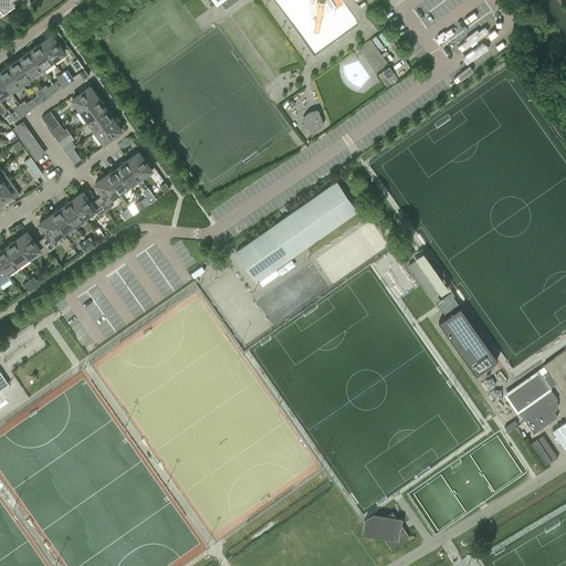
[(0,0),(0,11),(0,12),(14,2),(12,0),(0,0)]
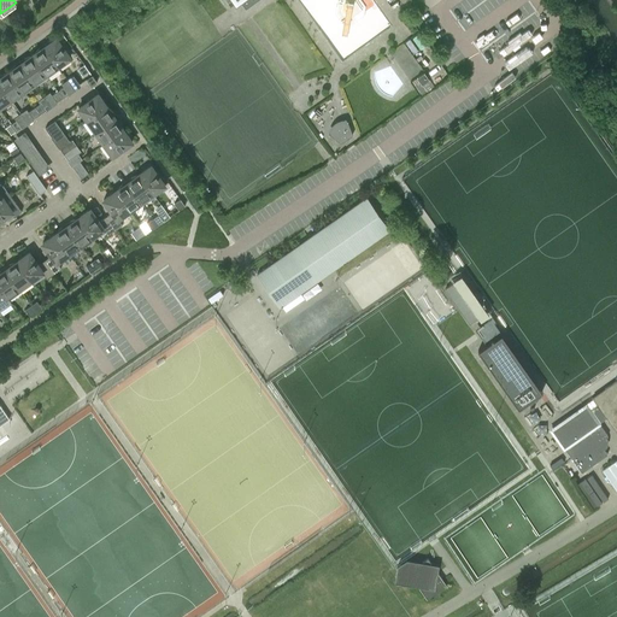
[(43,46),(58,66),(70,57),(64,50),(64,47),(62,46),(56,37),(53,40),(48,41),(48,42),(43,46)]
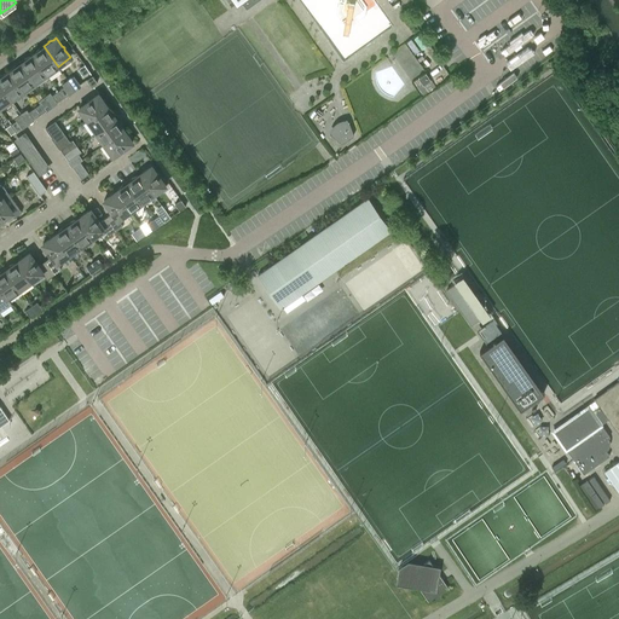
[(33,55),(46,74),(58,67),(44,46),(40,50),(39,48),(35,53),(33,55)]
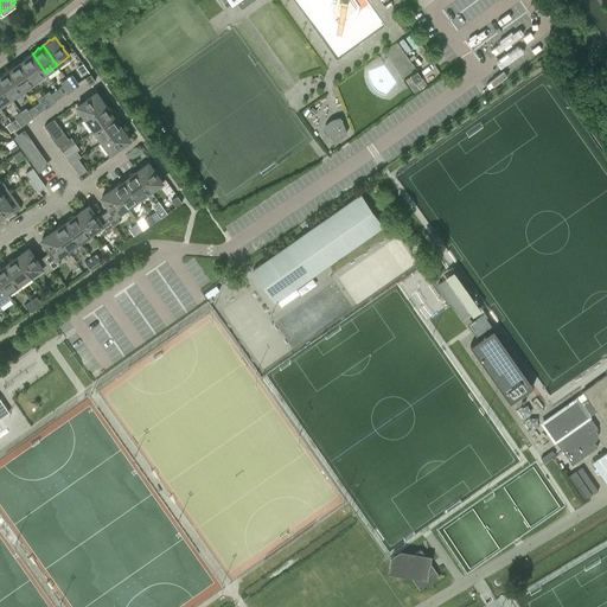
[(45,72),(32,53),(29,56),(24,57),(25,58),(20,62),(33,81),(45,72)]
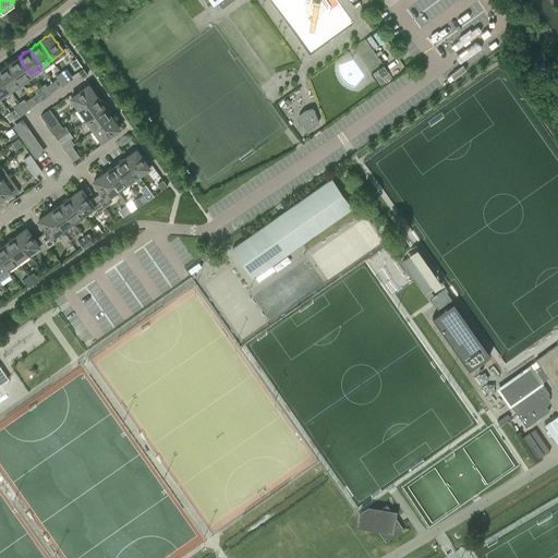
[(8,64),(21,82),(31,74),(19,57),(14,60),(13,59),(10,62),(8,64)]
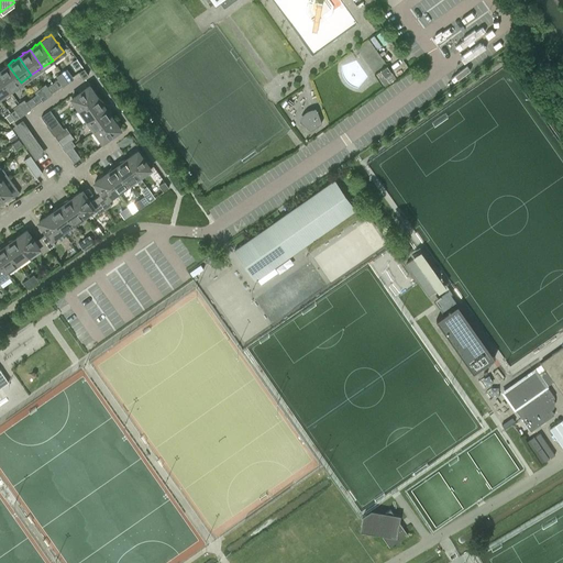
[(21,83),(8,65),(6,67),(0,68),(1,69),(0,70),(0,76),(10,90),(21,83)]
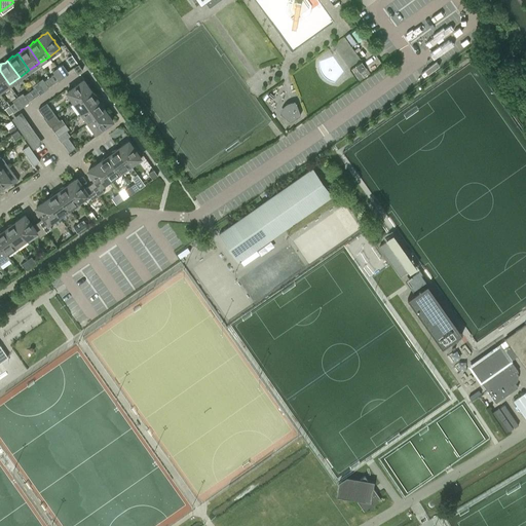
[(366,67),(364,64),(362,62),(355,66),(360,72),(366,67)]
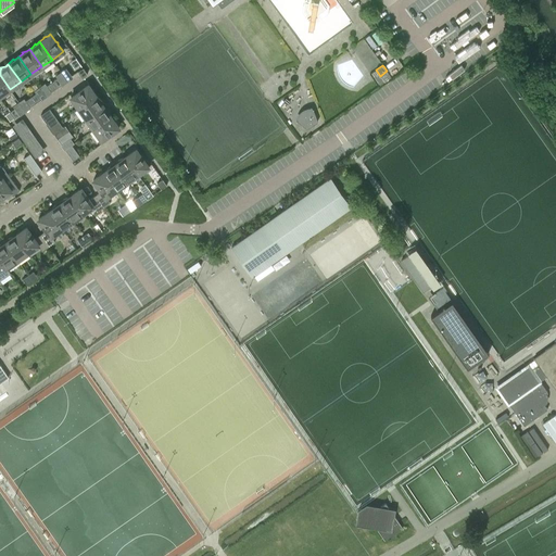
[(87,74),(83,67),(77,72),(81,77),(87,74)]
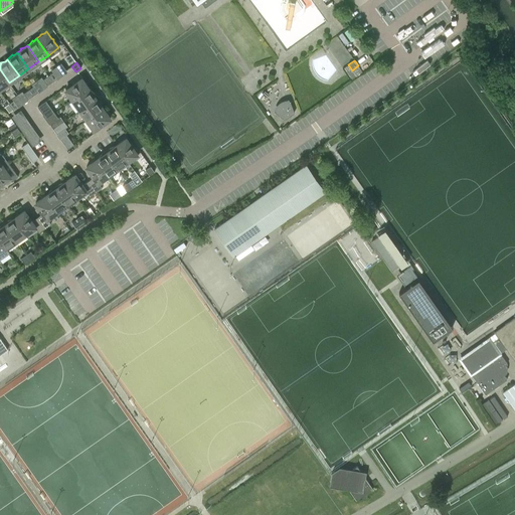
[(0,89),(9,82),(0,69),(0,89)]
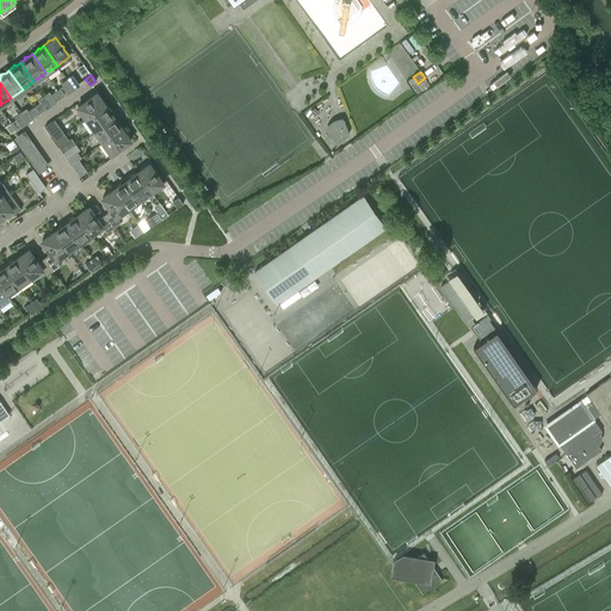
[(63,86),(57,90),(62,97),(68,92),(63,86)]
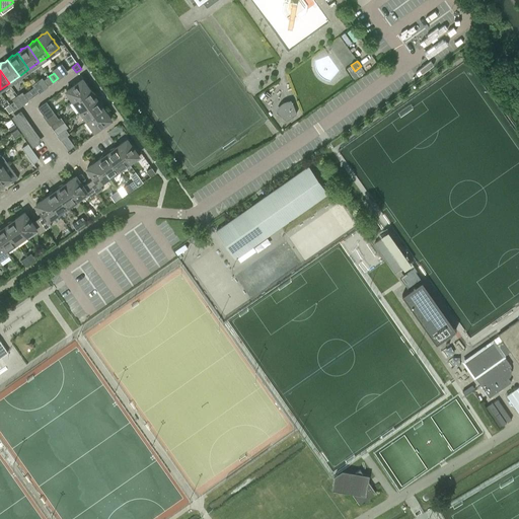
[(53,82),(49,76),(44,79),(48,85),(53,82)]
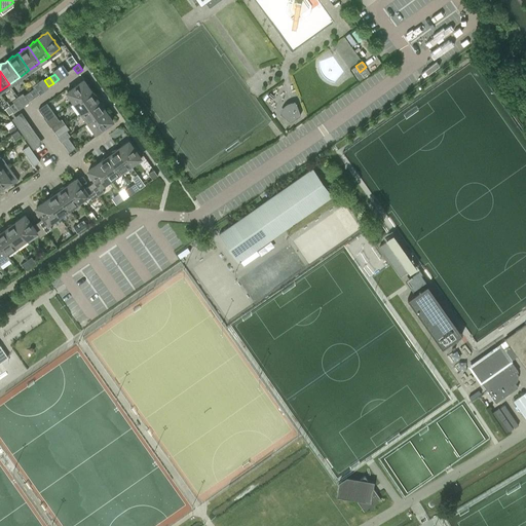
[(74,102),(90,90),(83,80),(67,91),(74,102)]
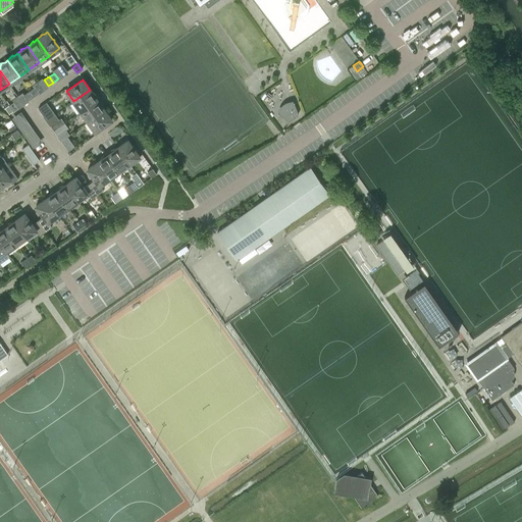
[(34,87),(29,91),(33,96),(38,93),(34,87)]
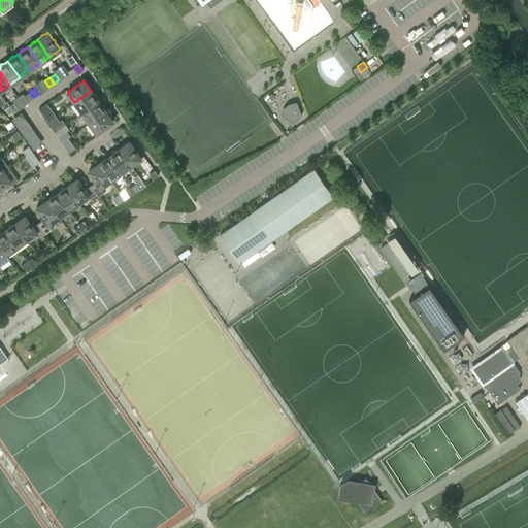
[(96,97),(97,96),(93,93),(91,91),(74,102),(81,112),(98,100),(96,97)]
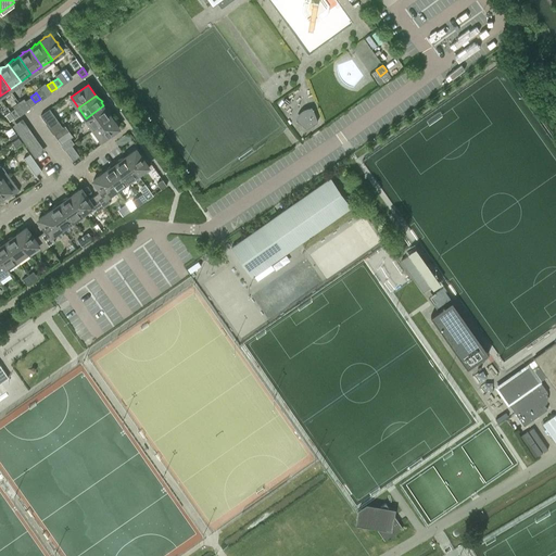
[(35,102),(30,97),(25,100),(29,106),(35,102)]
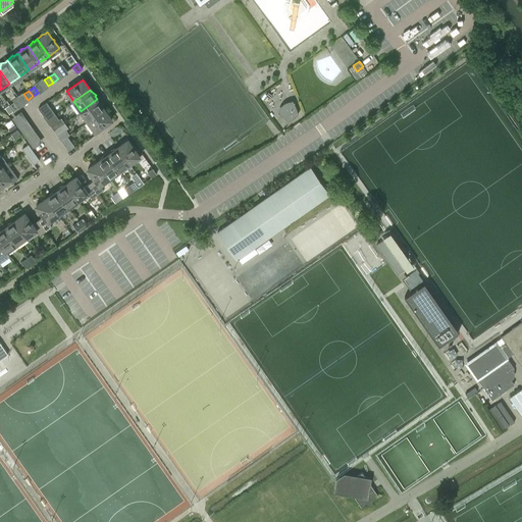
[(88,121),(104,109),(103,107),(101,103),(100,103),(97,99),(81,111),(88,121)]
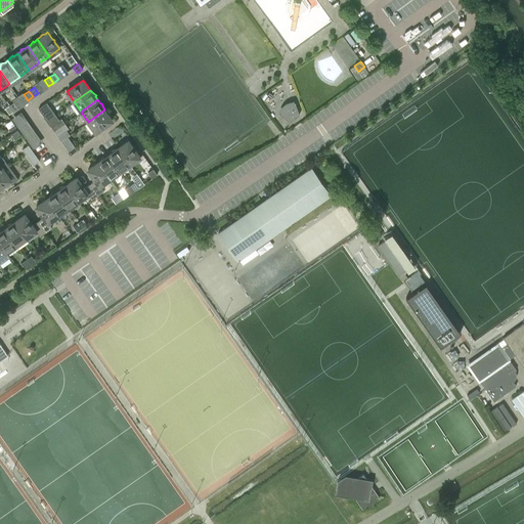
[(8,105),(13,112),(17,107),(13,101),(8,105)]
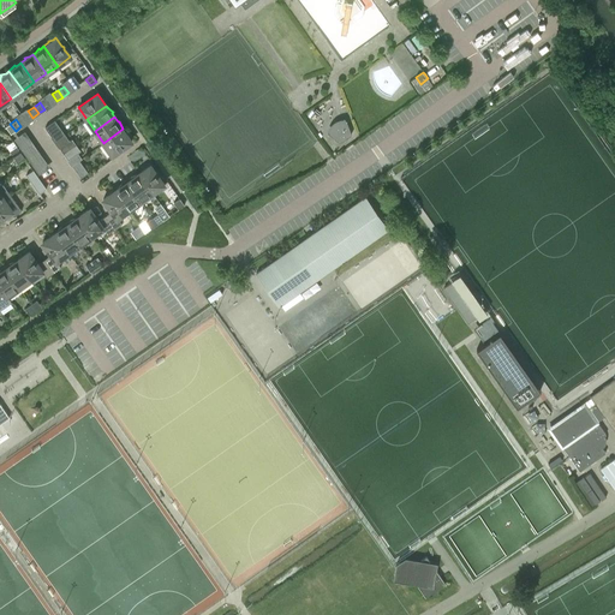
[(45,127),(52,136),(61,129),(54,120),(45,127)]
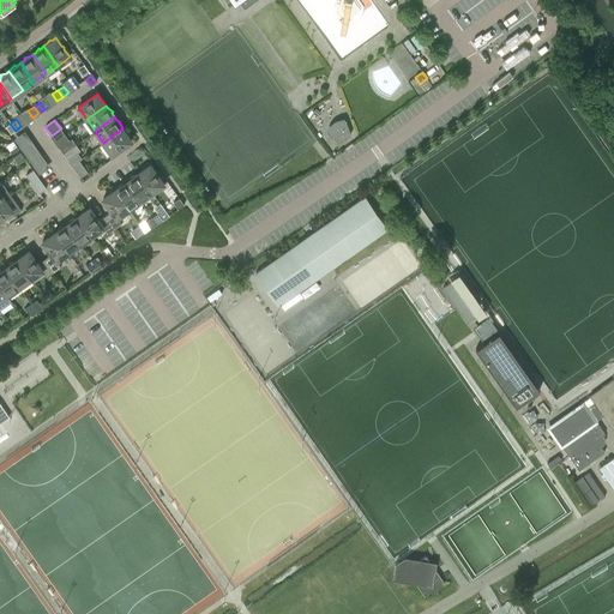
[(327,133),(339,143),(350,134),(345,120),(342,120),(339,121),(336,122),(333,125),(331,127),(329,130),(327,132),(327,133)]
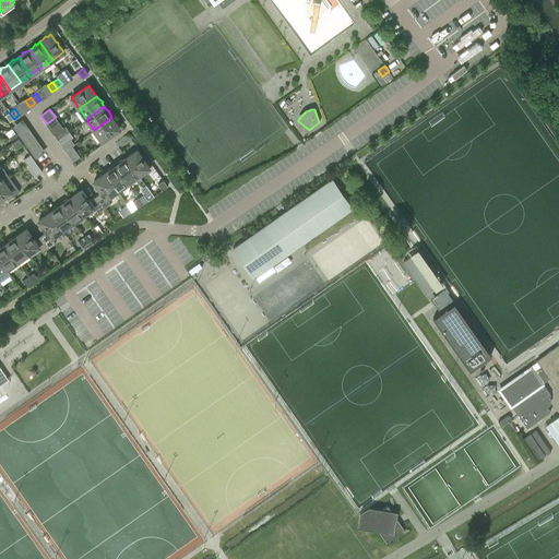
[(111,117),(94,130),(102,141),(120,128),(111,117)]
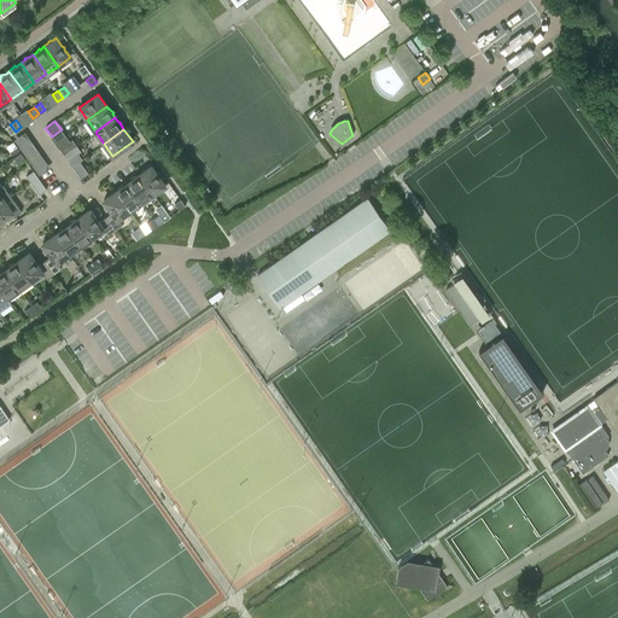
[(71,150),(71,149),(76,145),(73,139),(60,149),(64,155),(71,150)]
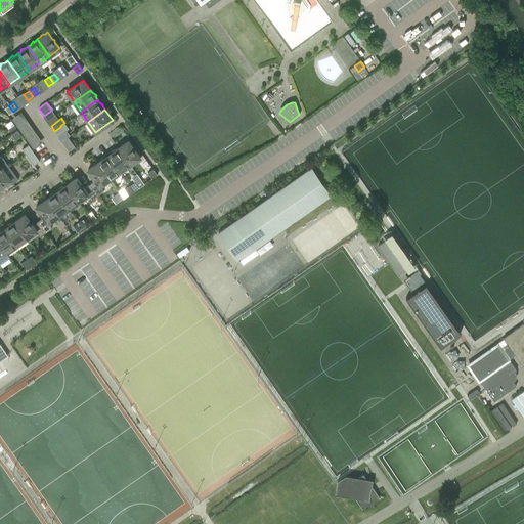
[(60,127),(54,131),(57,136),(63,131),(60,127)]
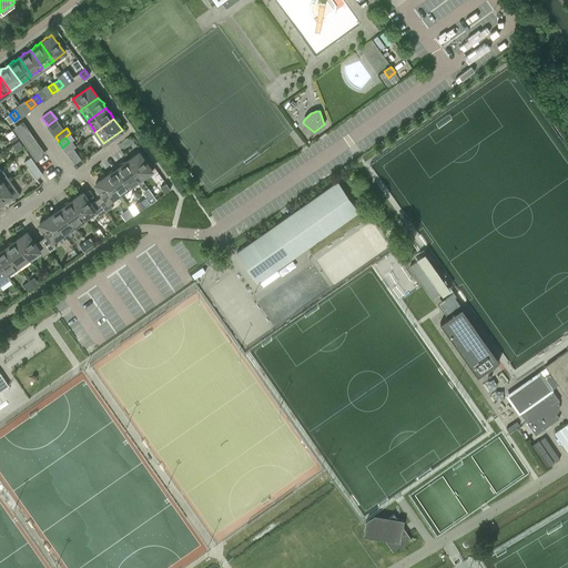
[(19,140),(12,144),(17,150),(22,145),(19,140)]
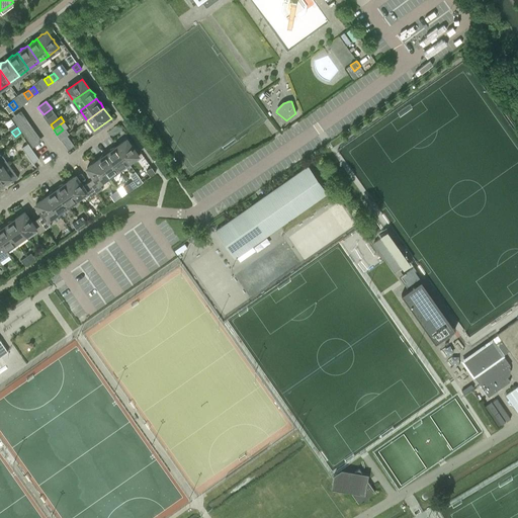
[(67,135),(61,139),(68,149),(74,145),(67,135)]
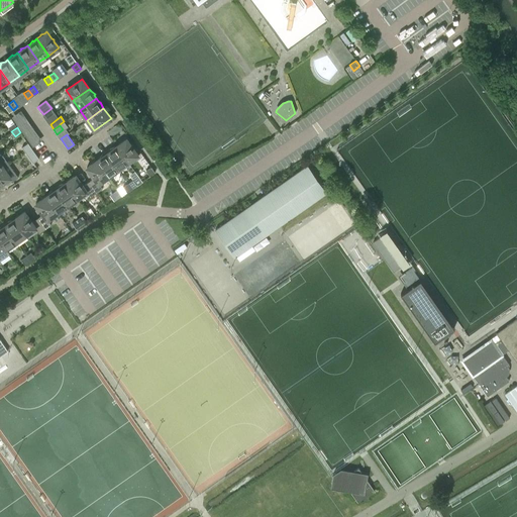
[(126,138),(116,145),(128,162),(138,154),(126,138)]
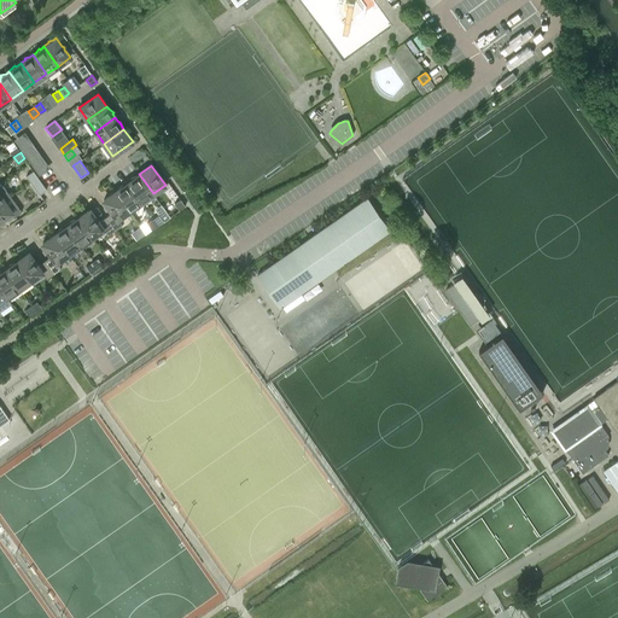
[(27,175),(30,181),(38,176),(33,170),(27,175)]
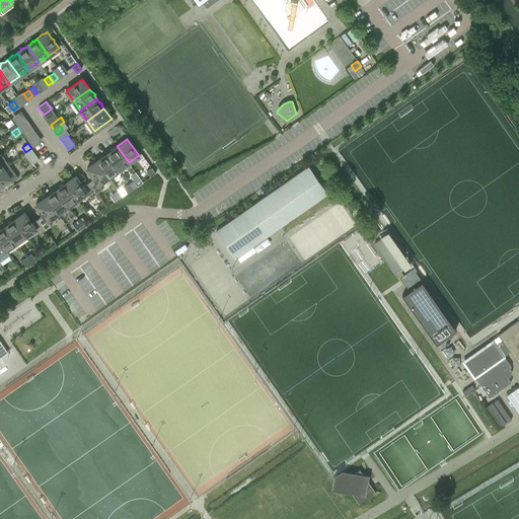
[(119,169),(129,163),(129,162),(117,146),(115,148),(109,149),(110,150),(106,153),(119,169)]
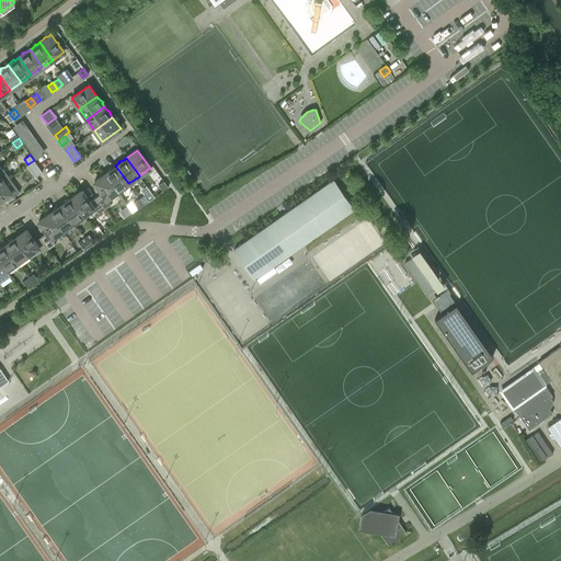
[(36,176),(36,175),(42,172),(34,160),(27,164),(36,176)]
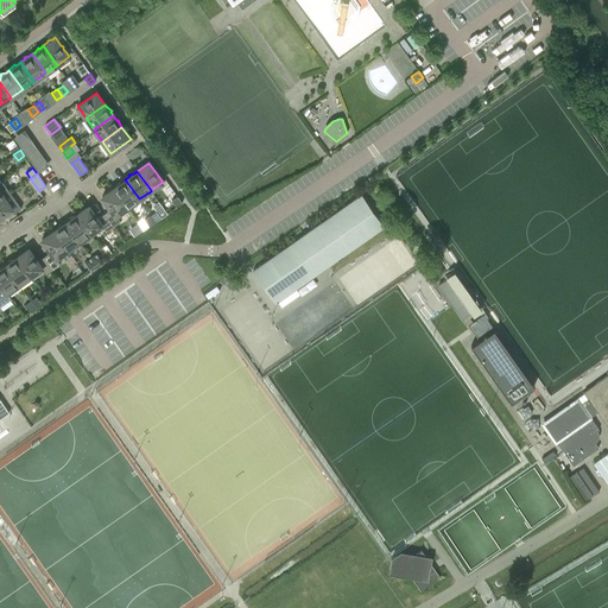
[(114,188),(127,207),(139,198),(125,179),(120,183),(120,182),(116,187),(114,188)]
